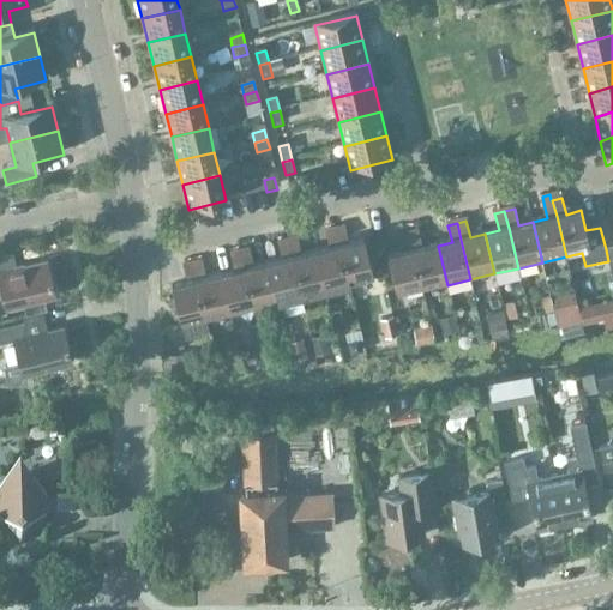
[(336,230),(349,287),(374,281),(365,241),(349,245),(344,228),(336,230)]
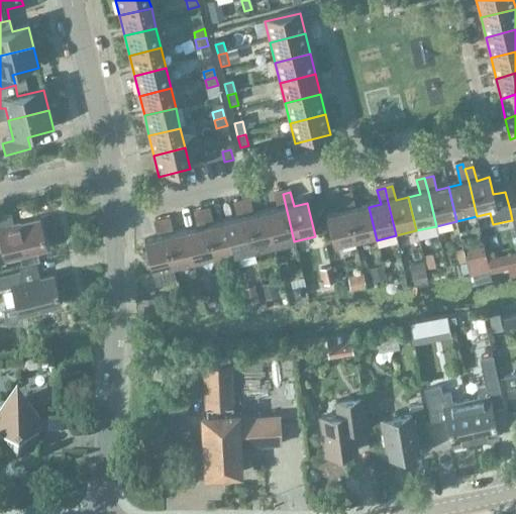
[(294,241),(283,194),(274,196),(278,210),(266,213),(275,246),(294,241)]
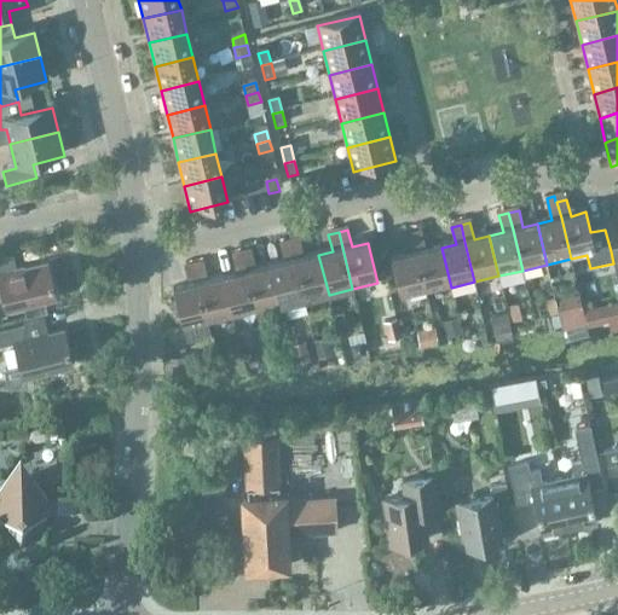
[(451,288),(442,248),(427,251),(422,235),(413,237),(417,253),(427,294),(451,288)]
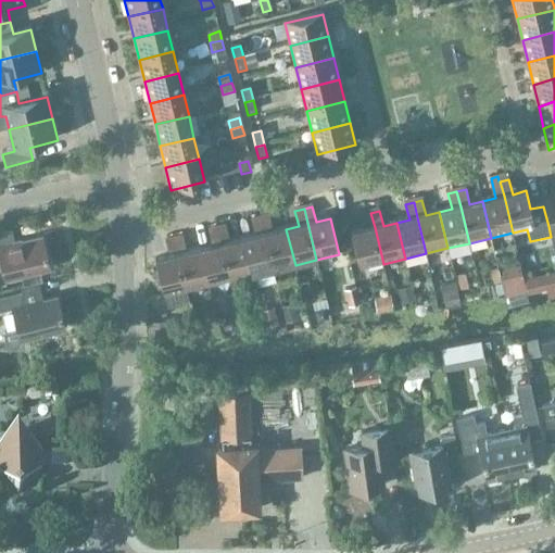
[(375,227),(370,213),(362,215),(366,229),(352,234),(361,269),(383,264),(375,227)]
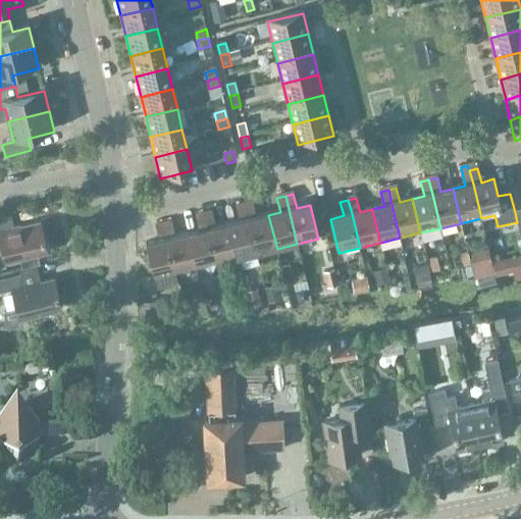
[(277,249),(268,215),(256,218),(253,204),(245,205),(257,254),(277,249)]
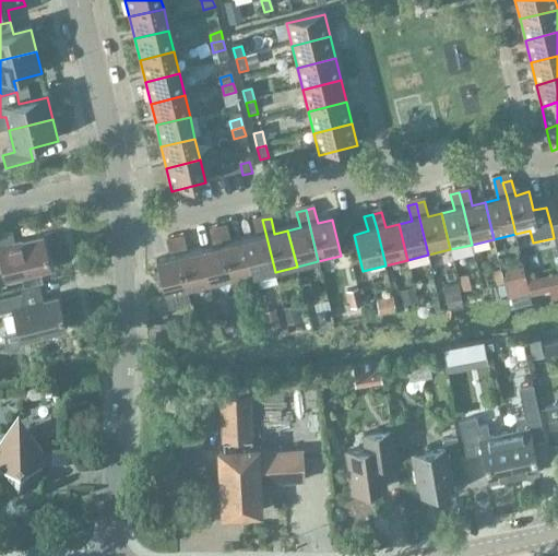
[(245,240),(253,278),(275,272),(262,220),(254,222),(259,237),(245,240)]
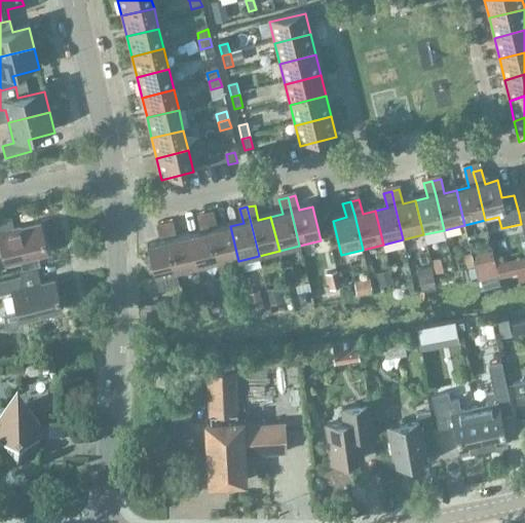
[(218,266),(238,261),(230,226),(217,229),(213,215),(205,217),(218,266)]
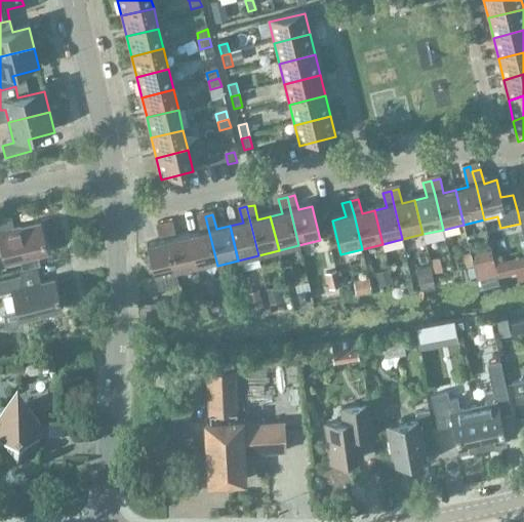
[(201,233),(189,236),(197,271),(217,266),(205,216),(197,218),(201,233)]
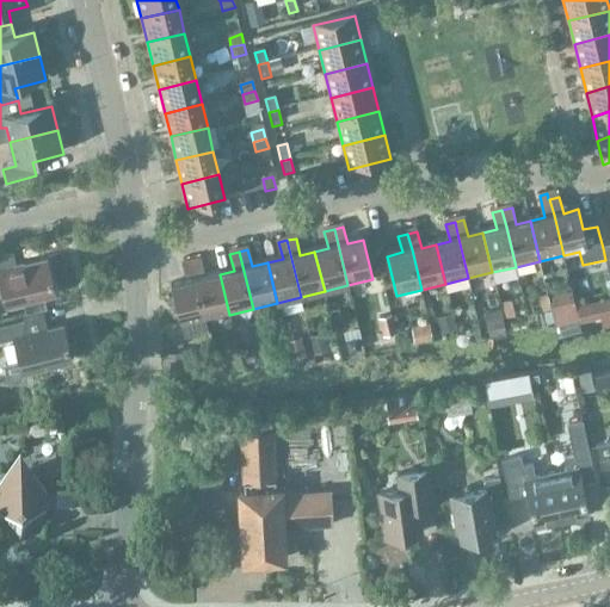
[(0,258),(0,283),(6,309),(56,297),(47,262),(13,271),(10,256),(0,258)]
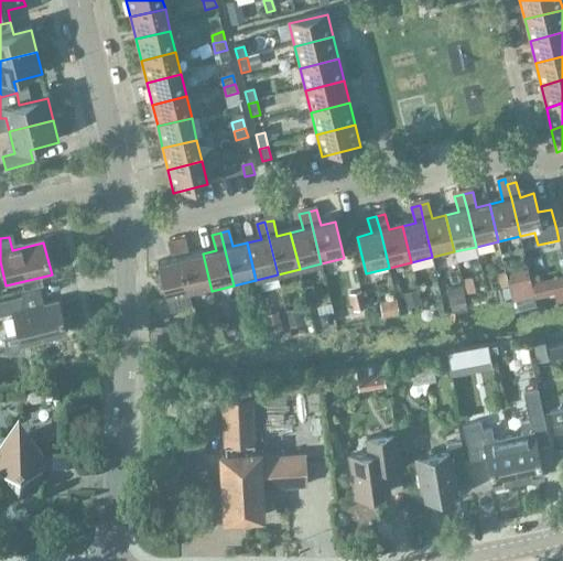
[(212,291),(203,254),(191,257),(186,241),(177,244),(191,295),(212,291)]
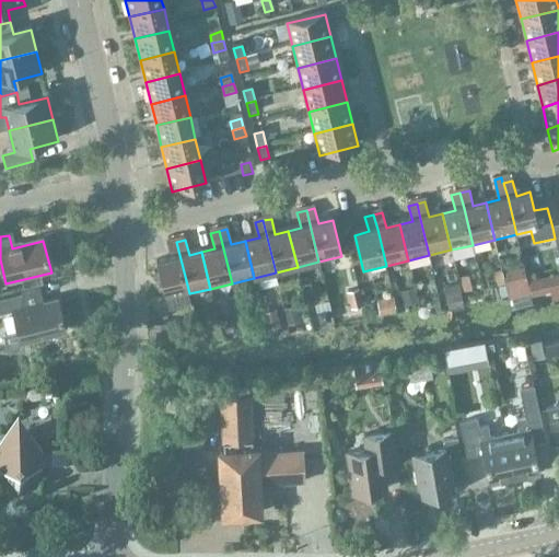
[(166,299),(189,293),(176,242),(166,244),(171,259),(158,263),(166,299)]
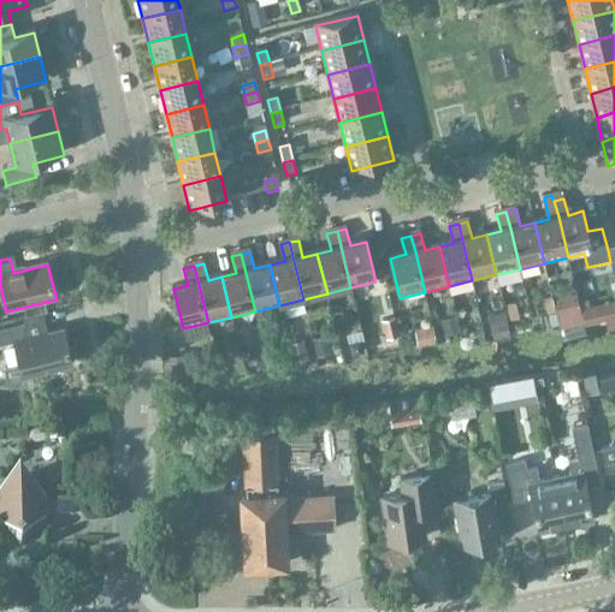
[(496,318),(498,332),(509,330),(506,316),(496,318)]
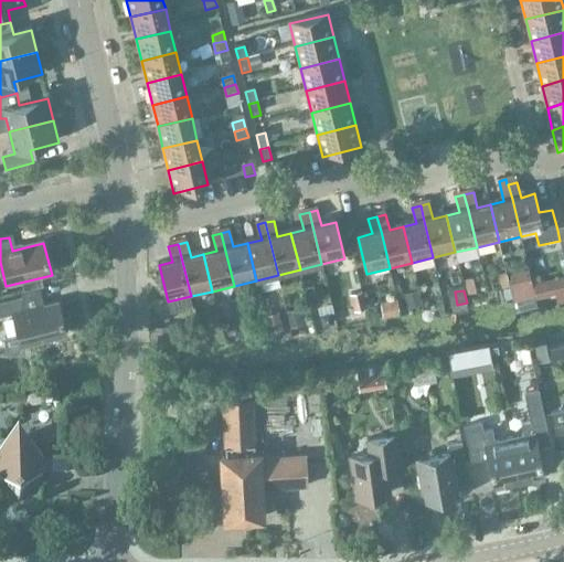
[(22,299),(0,304),(0,318),(13,316),(19,337),(6,340),(10,357),(23,353),(22,348),(66,337),(59,304),(25,313),(22,299)]
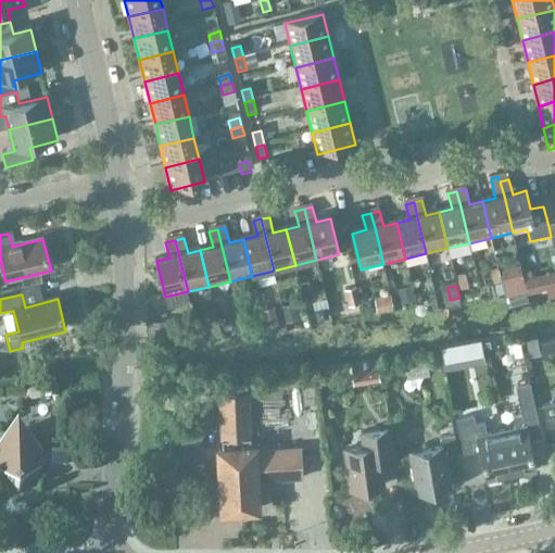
[(442,355),(444,371),(456,368),(453,352),(442,355)]
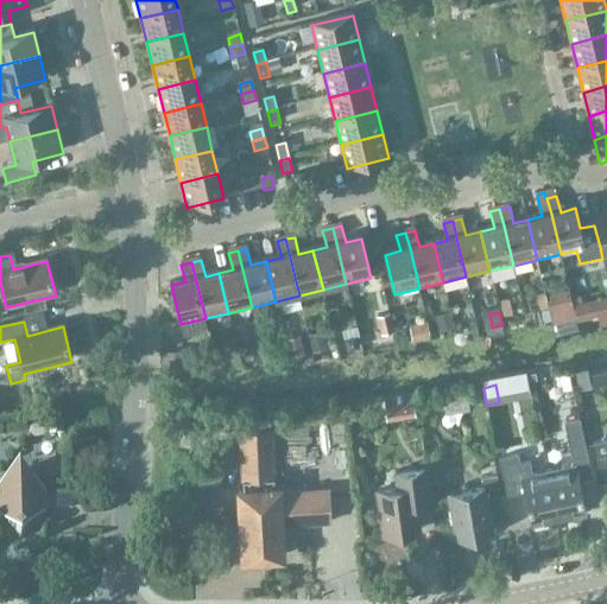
[(242,423),(242,434),(271,433),(271,420),(242,423)]
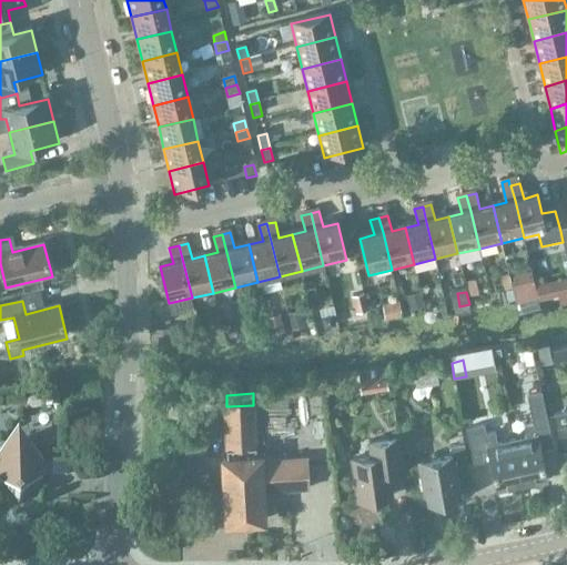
[(317,393),(309,394),(312,416),(321,416),(317,393)]
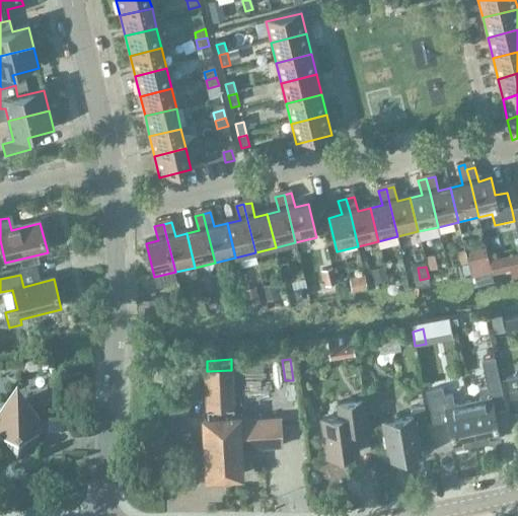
[(468,404),(477,446),(500,442),(494,413),(506,410),(496,361),(483,364),(488,389),(479,390),(482,401),(468,404)]
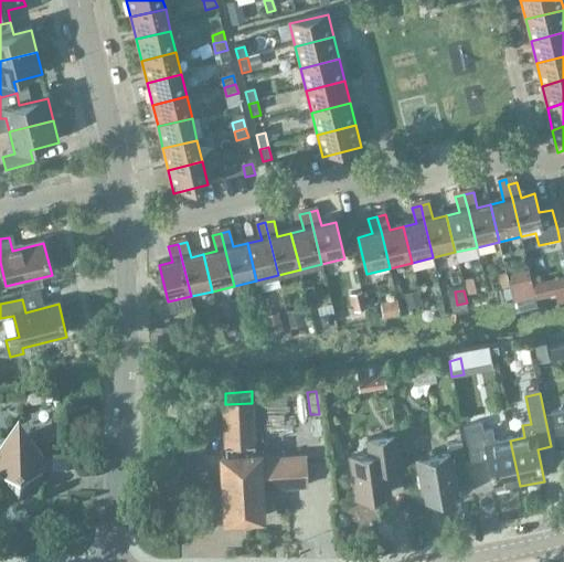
[(255,456),(253,403),(223,404),(226,458),(223,458),(226,523),(263,521),(261,491),(308,488),(307,458),(259,460),(259,456),(255,456)]
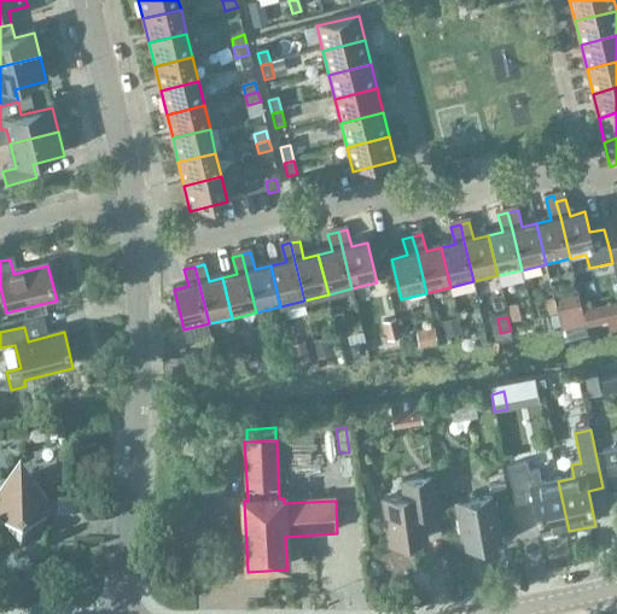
[(616,449),(604,452),(611,481),(616,479),(616,449)]
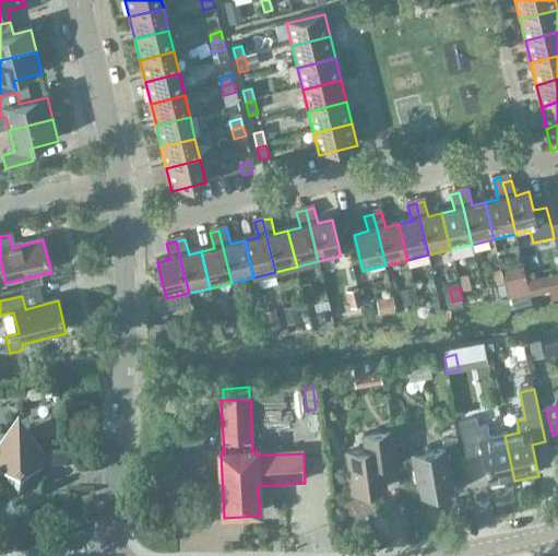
[(490,486),(514,481),(505,436),(490,438),(488,427),(479,429),(477,421),(459,424),(466,459),(484,454),(490,486)]
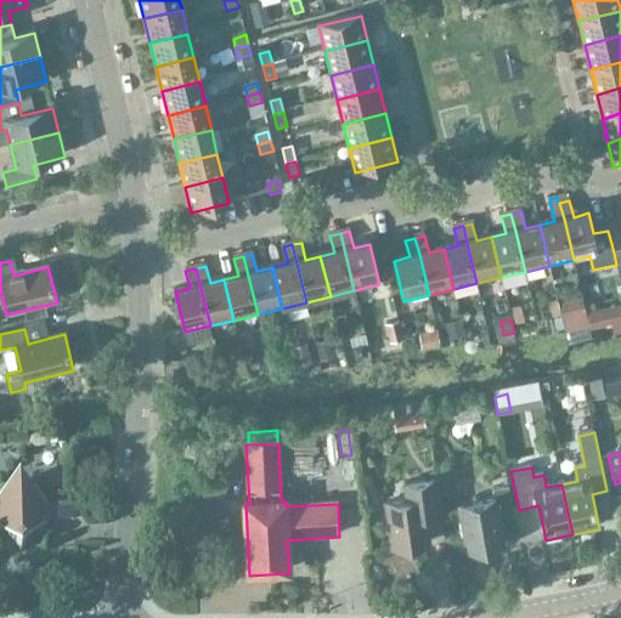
[(425,517),(441,516),(436,482),(405,487),(407,503),(387,505),(393,551),(430,546),(425,517)]
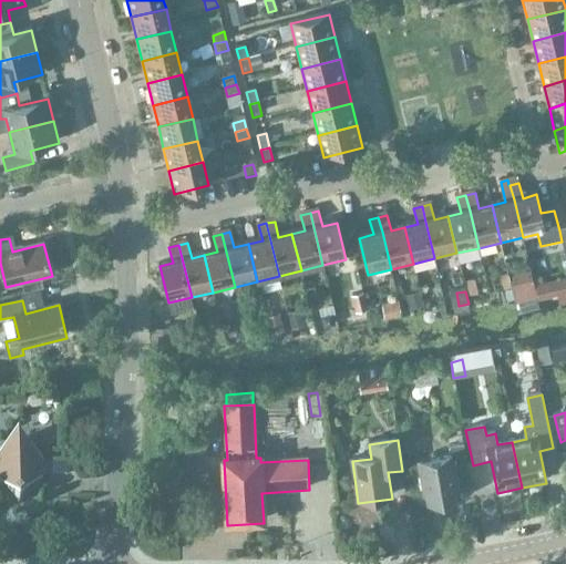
[(0,488),(20,506),(42,483),(42,467),(18,443),(0,461),(0,488)]
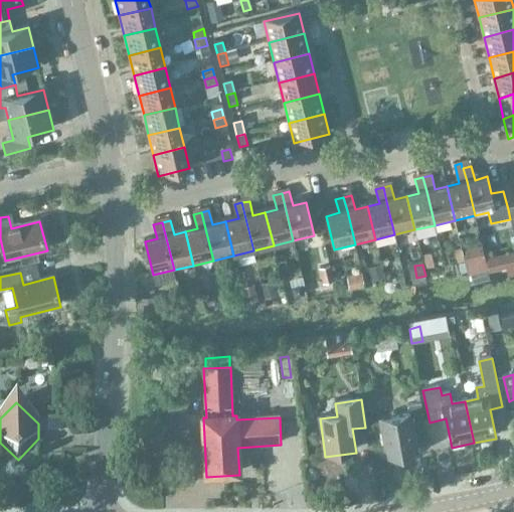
[(413,431),(425,429),(421,405),(408,407),(410,416),(381,421),(387,460),(417,455),(413,431)]
